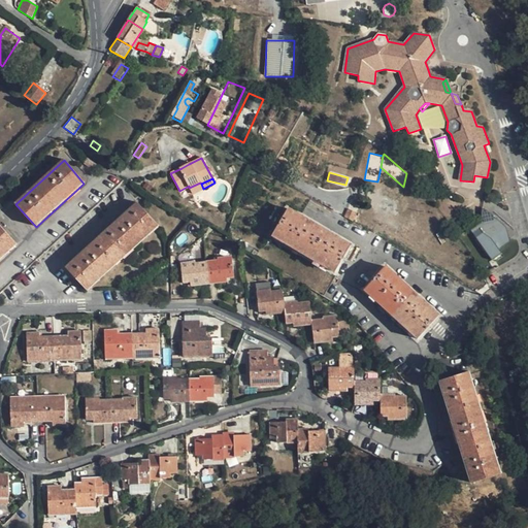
[(193,194),(203,189),(201,184),(200,183),(189,188),(193,194)]
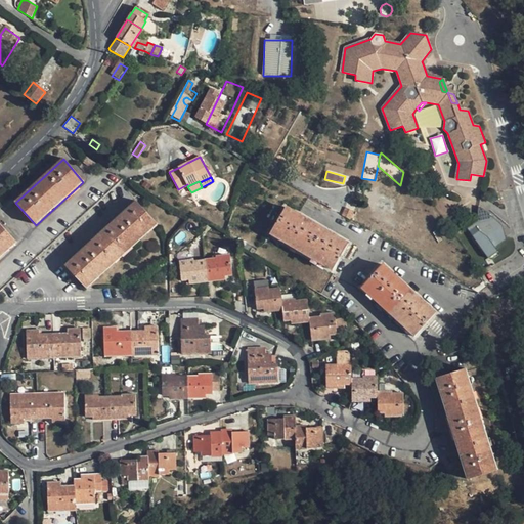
[(344,207),(353,211),(359,197),(350,193),(344,207)]
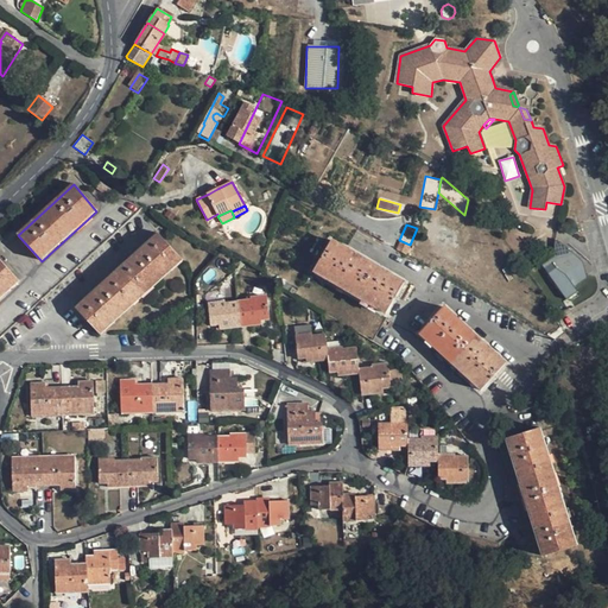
[(183,261),(158,234),(77,308),(101,335),(183,261)]
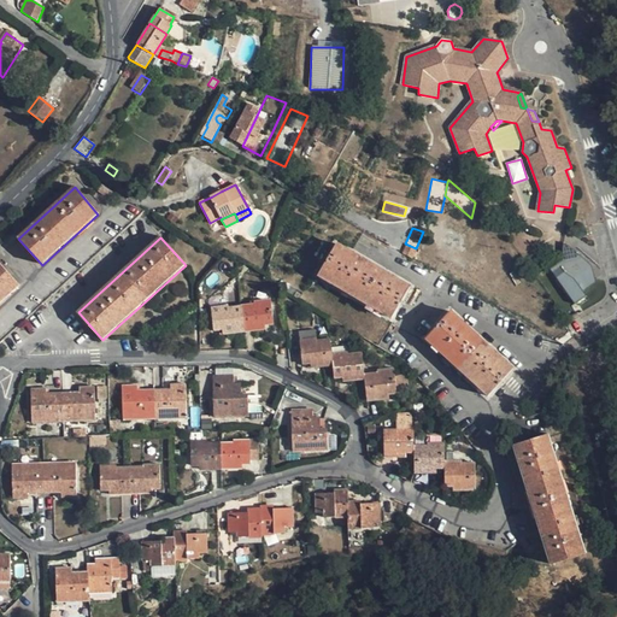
[(401,253),(411,259),(416,248),(405,244),(401,253)]
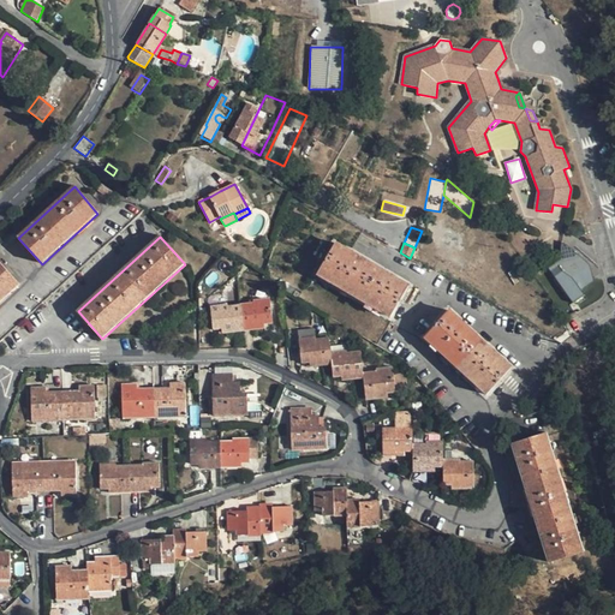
[(561,260),(577,254),(562,243),(561,248),(561,260)]
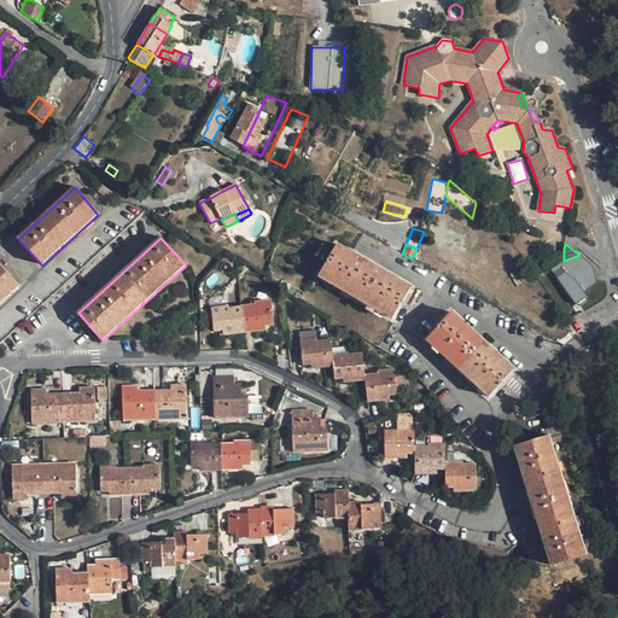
[(392,319),(409,289),(336,245),(318,275),(342,291),(344,290),(392,319)]
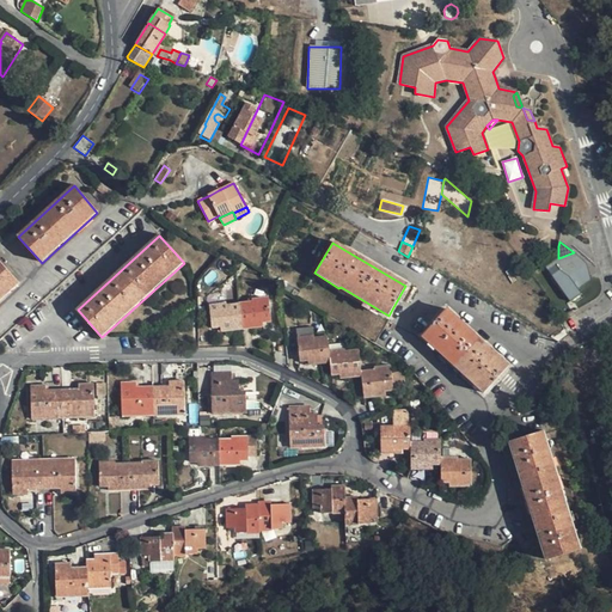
[(587,264),(574,252),(558,258),(546,268),(571,303),(582,294),(579,289),(592,281),(587,264)]
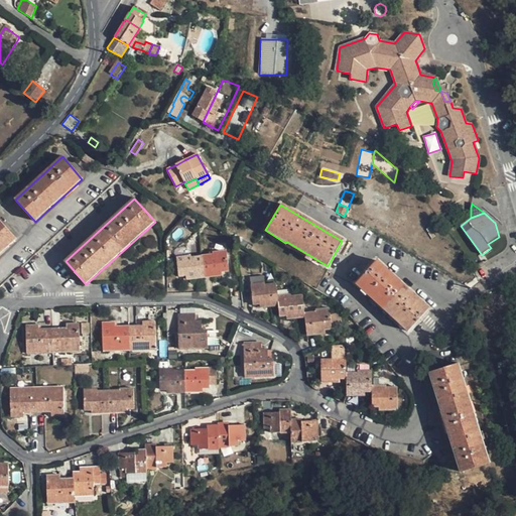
[(0,220),(0,253),(16,239),(0,220)]
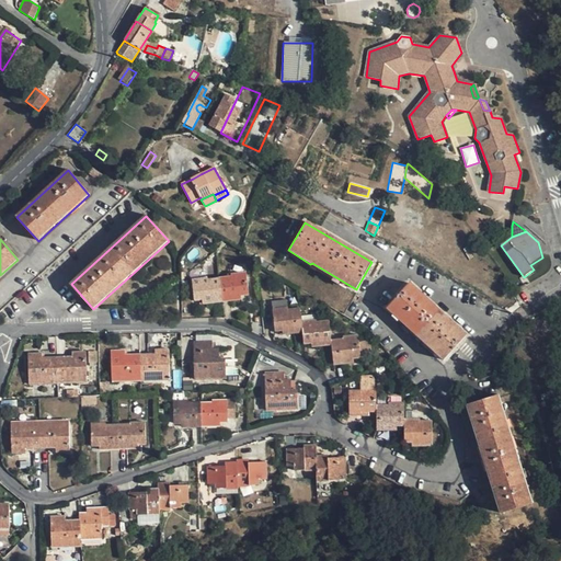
[(193,279),(194,297),(202,296),(203,300),(203,305),(242,299),(242,296),(241,292),(249,292),(247,273),(231,275),(231,277),(208,279),(207,278),(193,279)]
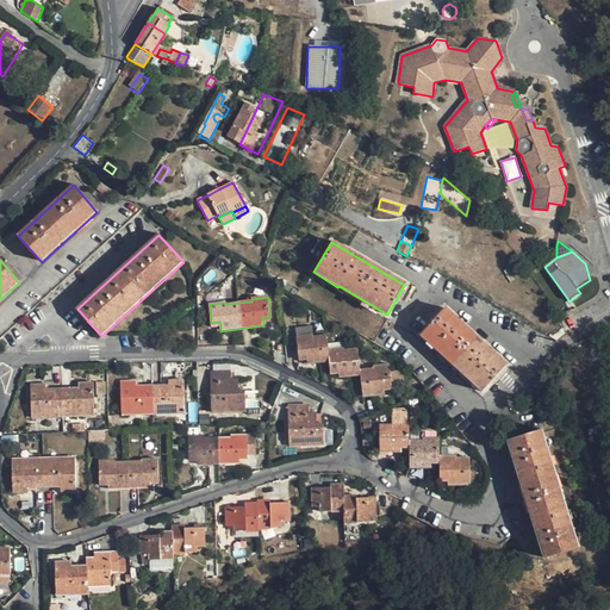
[(506,365),(443,309),(421,334),(461,372),(461,373),(483,392),(506,365)]
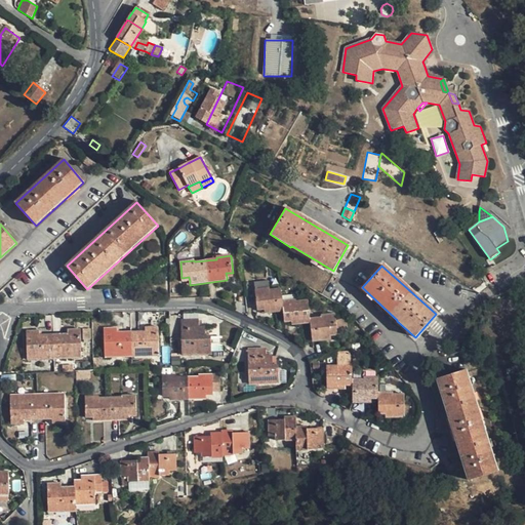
[(253,281),(254,289),(269,288),(268,280),(253,281)]
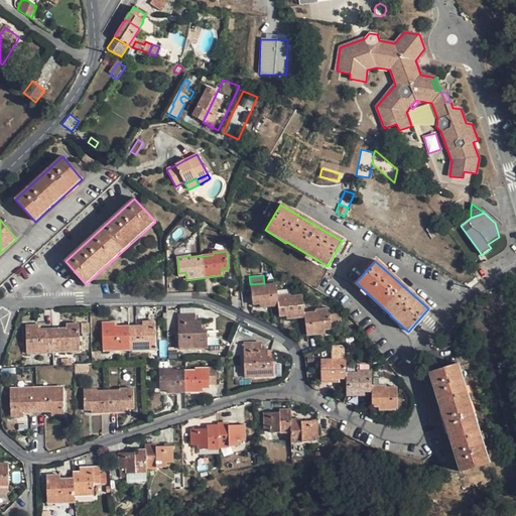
[(265,285),(264,283),(250,284),(252,300),(259,299),(260,303),(261,306),(278,304),(278,309),(286,309),(287,314),(287,317),(304,316),(304,312),(301,295),(291,296),(291,294),(277,296),(275,285),(265,285)]
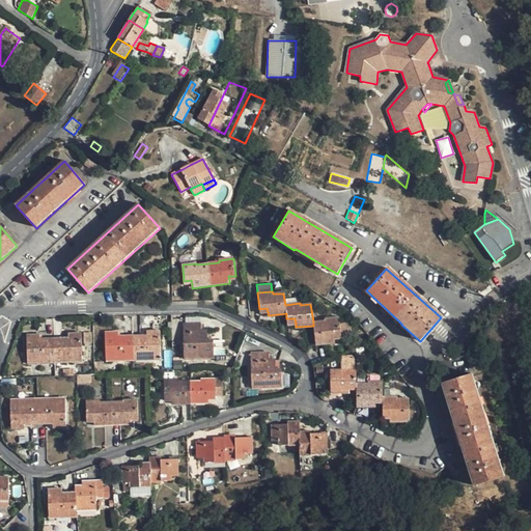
[(334,342),(334,338),(334,334),(341,334),(339,317),(325,318),(325,320),(313,322),(313,326),(315,345),(334,342)]
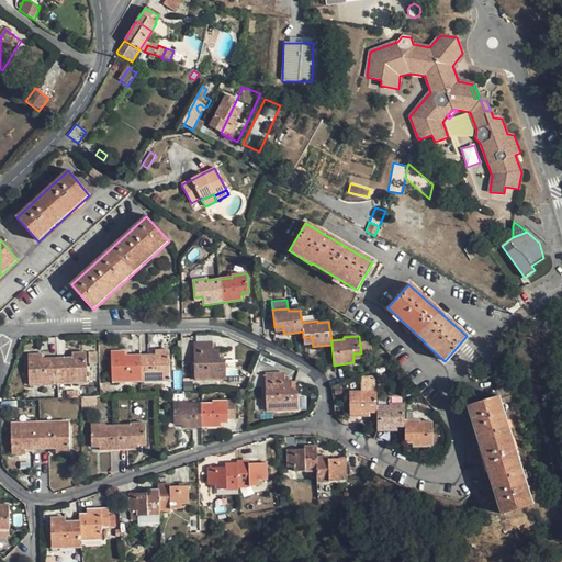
[(212,344),(194,345),(195,380),(227,379),(226,361),(221,362),(220,351),(212,351),(212,344)]
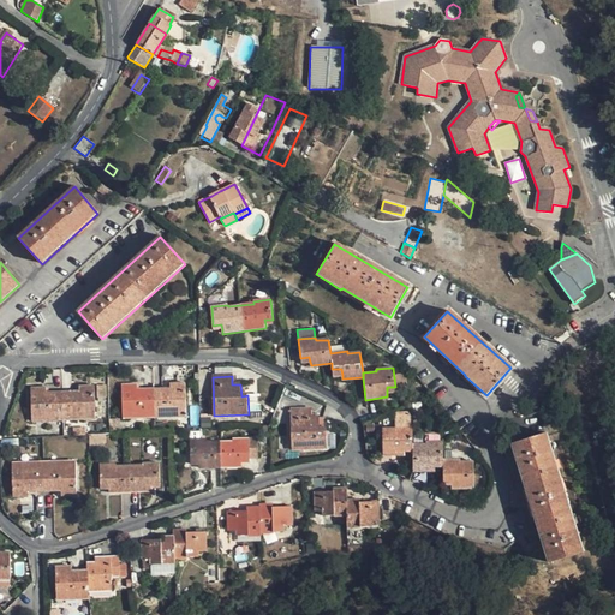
[(137,384),(123,386),(124,419),(186,417),(186,383),(171,383),(171,389),(137,390),(137,384)]
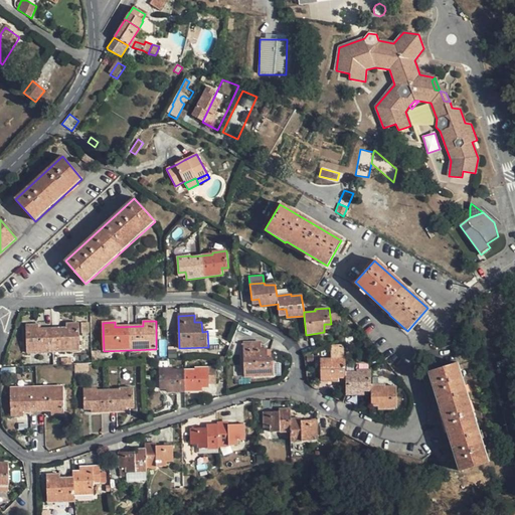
[(39,325),(27,326),(27,353),(79,351),(79,324),(66,324),(66,328),(39,329),(39,325)]
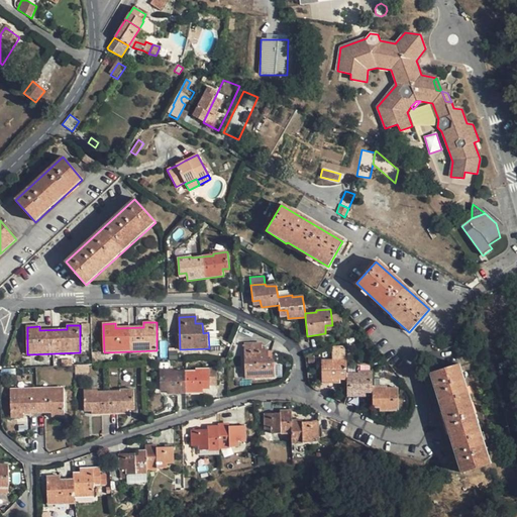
[(269,360),(269,351),(263,351),(262,345),(244,345),(246,378),(275,377),(275,360),(273,360),(269,360)]
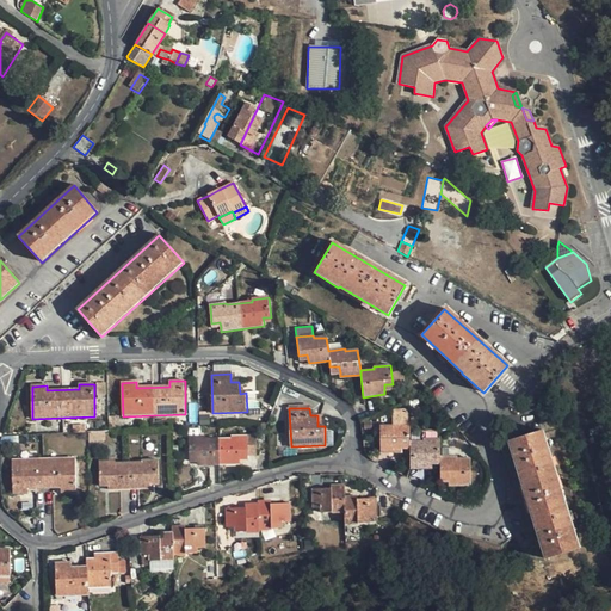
[(402,450),(402,446),(402,442),(409,442),(409,424),(408,423),(407,411),(393,411),(393,426),(380,426),(380,450),(402,450)]
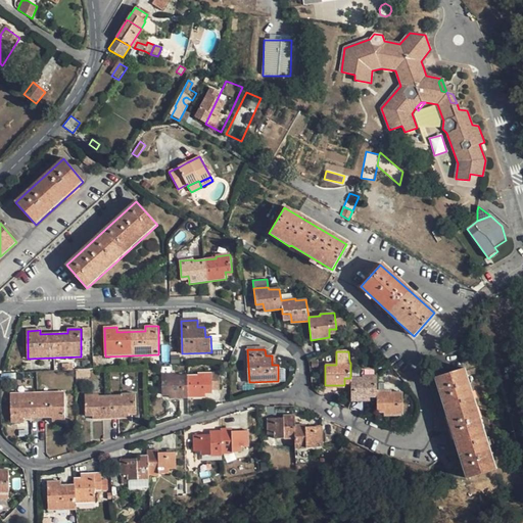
[(467,478),(495,469),(465,369),(435,377),(467,478)]
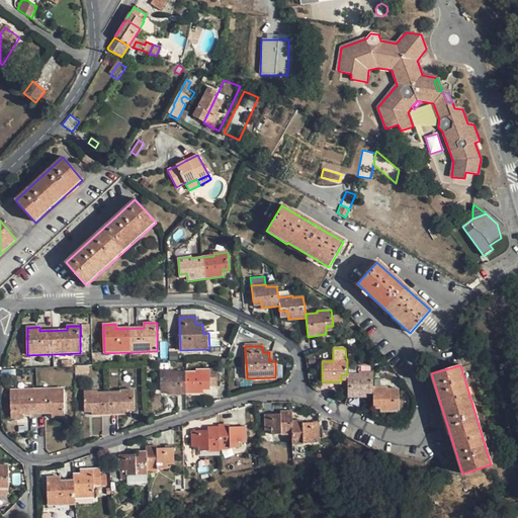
[(210,391),(210,387),(210,369),(197,369),(197,372),(174,372),(174,370),(161,370),(161,391),(168,391),(168,395),(203,394),(203,392),(210,391)]
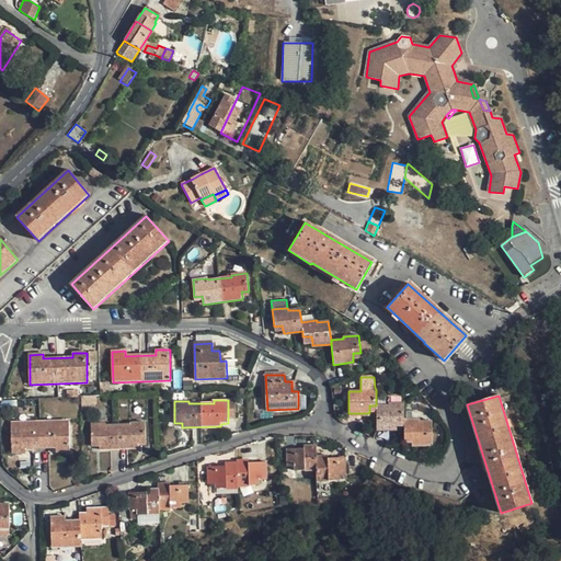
[(388,404),(376,405),(376,410),(377,430),(397,430),(397,425),(397,420),(404,420),(403,403),(389,403),(388,404)]
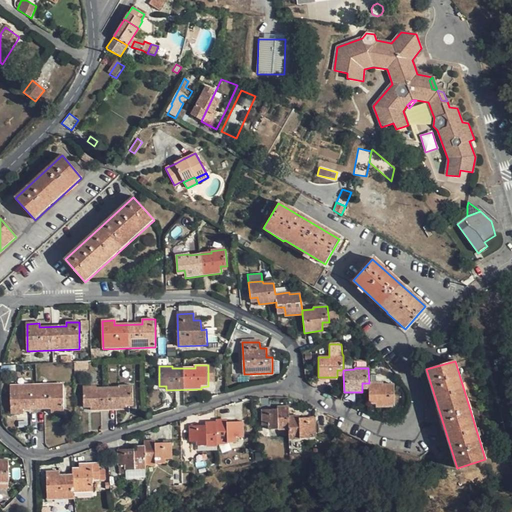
[(376,397),(376,402),(376,406),(394,405),(393,385),(382,385),(382,383),(369,383),(369,388),(369,397),(376,397)]
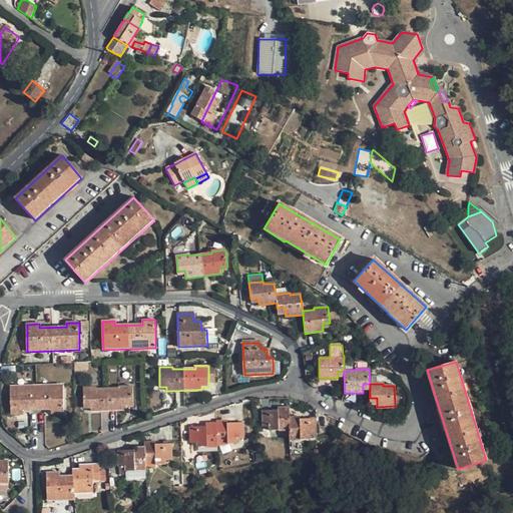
[(64,386),(10,388),(11,415),(24,415),(24,410),(50,410),(51,414),(64,414),(64,386)]
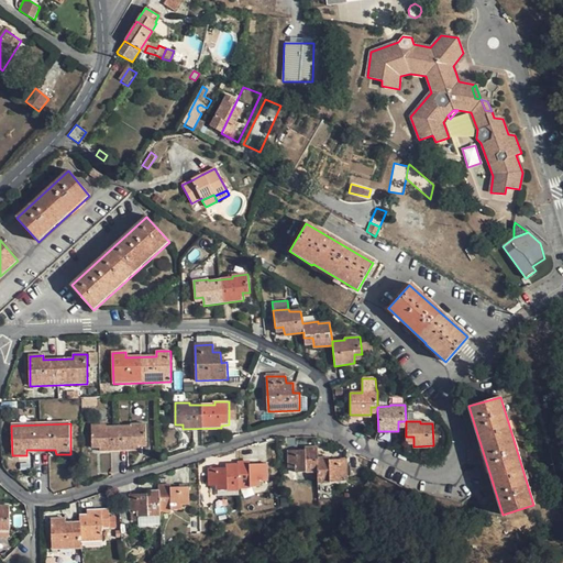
[(106,426),(91,426),(91,448),(100,448),(100,451),(139,451),(140,446),(147,446),(146,424),(131,424),(131,427),(107,428),(106,426)]
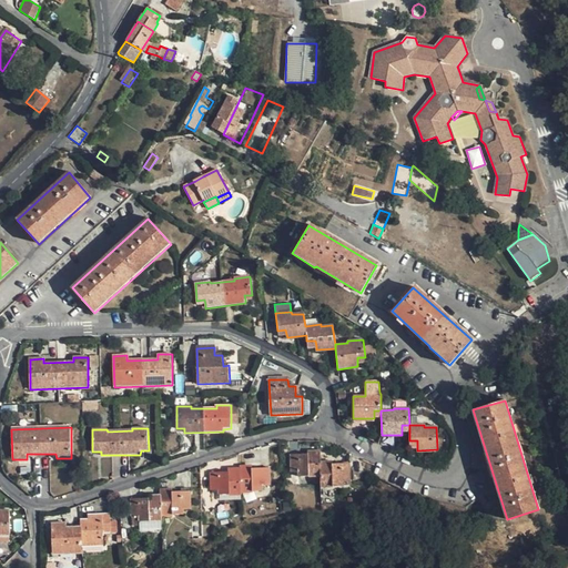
[(352,465),(335,465),(330,465),(330,462),(323,462),(322,452),(315,452),(316,454),(311,455),(295,455),(295,474),(303,473),(303,477),(323,477),(323,488),(345,488),(345,483),(352,483),(352,465)]
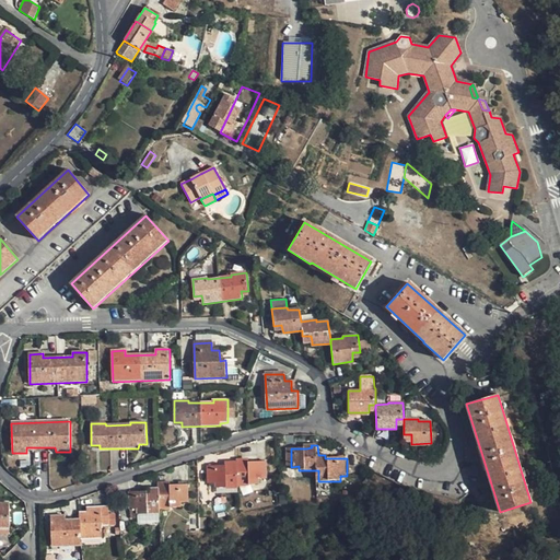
[(225,466),(208,466),(208,482),(216,483),(216,487),(226,487),(228,488),(238,488),(238,486),(248,485),(249,485),(259,485),(258,479),(266,479),(265,463),(248,463),(248,461),(237,461),(237,463),(224,464),(225,466)]
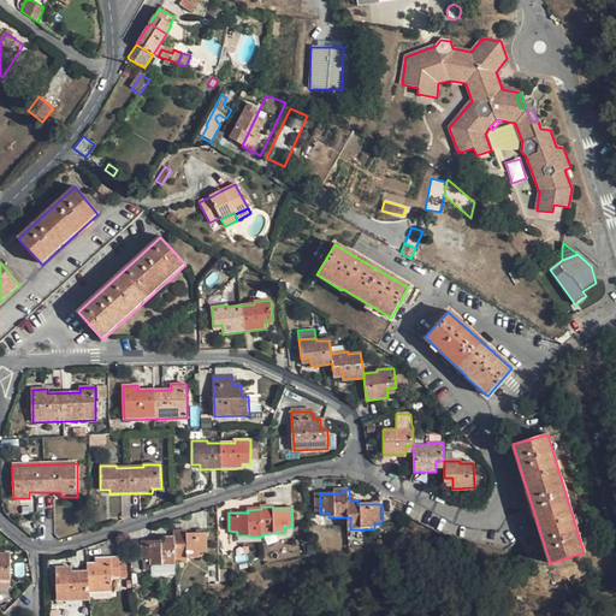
[(153,566),(175,566),(175,560),(188,560),(188,557),(199,557),(199,552),(207,552),(207,534),(187,534),(187,532),(173,532),(173,538),(163,538),(163,542),(143,542),(143,561),(152,561),(153,566)]
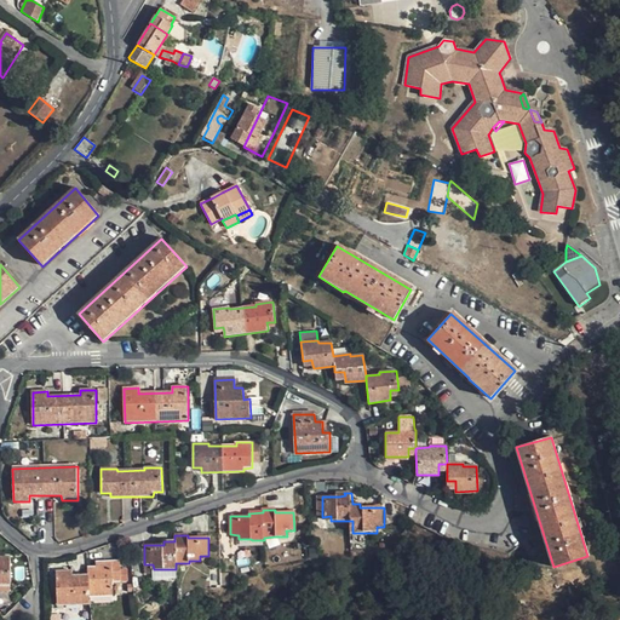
[(0,585),(11,585),(10,557),(0,557),(0,585)]
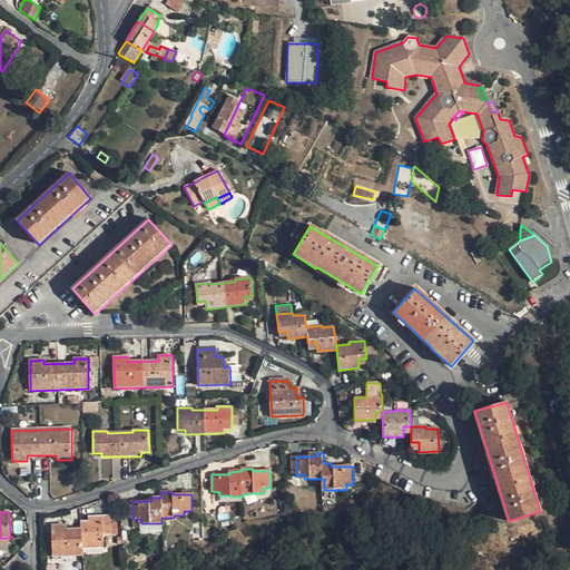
[(66,526),(52,526),(52,557),(84,556),(84,548),(104,548),(104,536),(111,536),(118,534),(118,526),(111,526),(110,517),(89,518),(89,522),(81,522),(81,529),(67,530),(66,526)]
